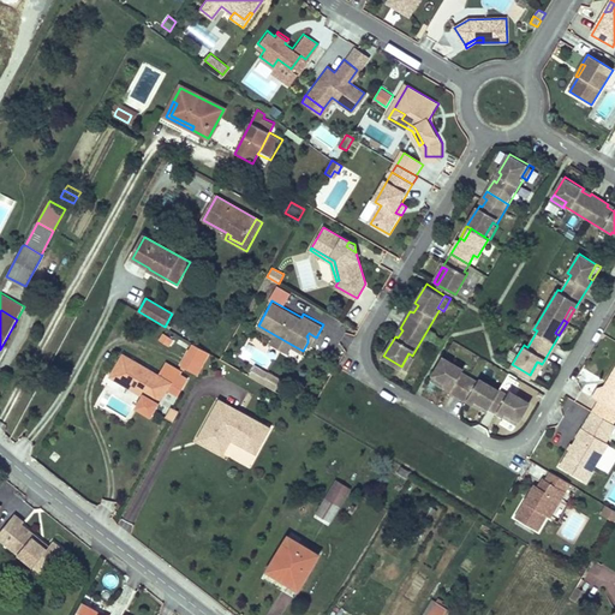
[(169,346),(174,340),(165,334),(160,340),(169,346)]
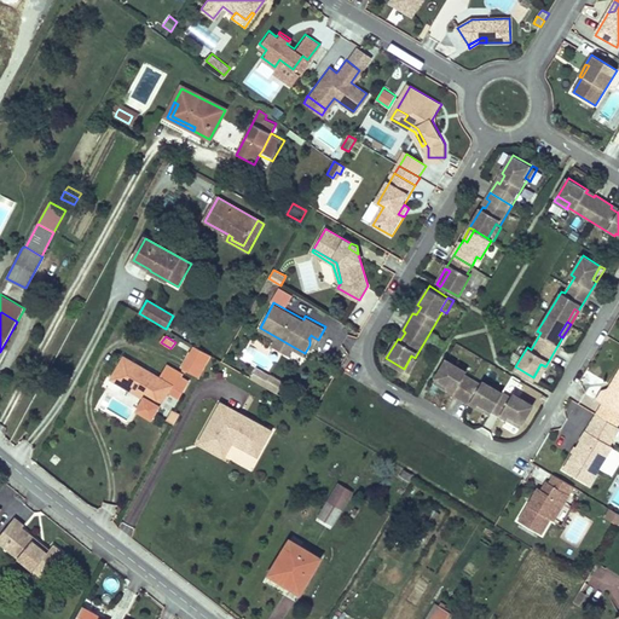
[(294,347),(276,337),(272,345),(289,354),(294,347)]
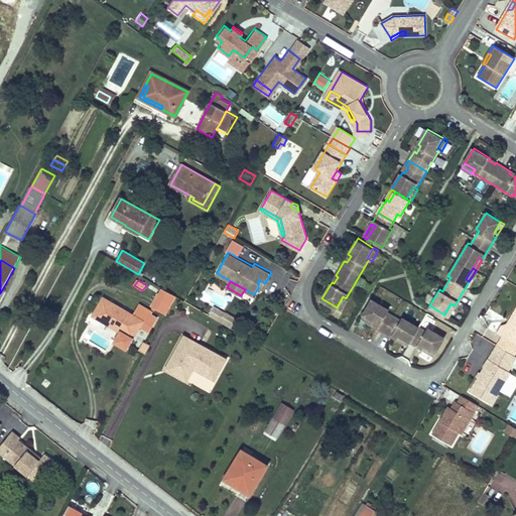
[(176,297),(162,288),(152,307),(166,315),(176,297)]
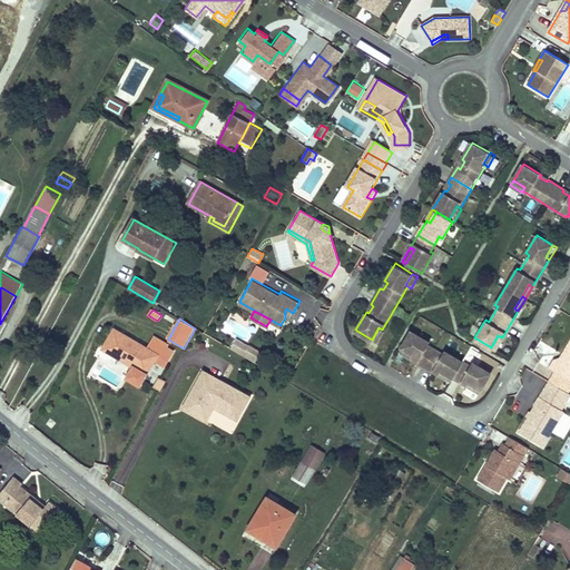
[(382,330),(379,327),(372,340),(376,342),(384,331),(382,330)]
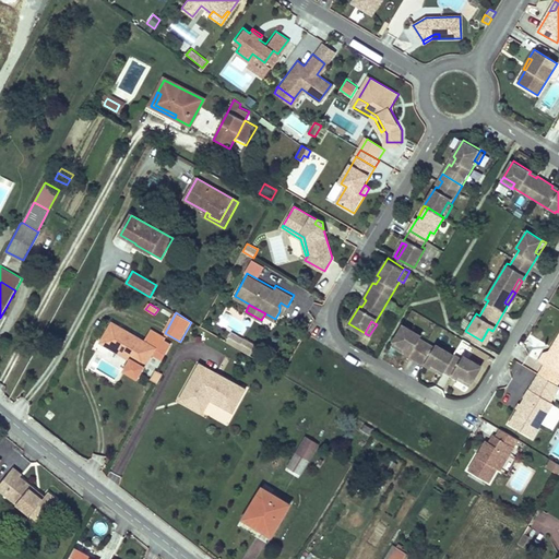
[(421,334),(403,323),(393,339),(406,346),(404,351),(430,366),(432,363),(444,369),(458,378),(460,373),(472,381),(480,365),(463,354),(461,358),(436,343),(433,346),(419,337),(421,334)]
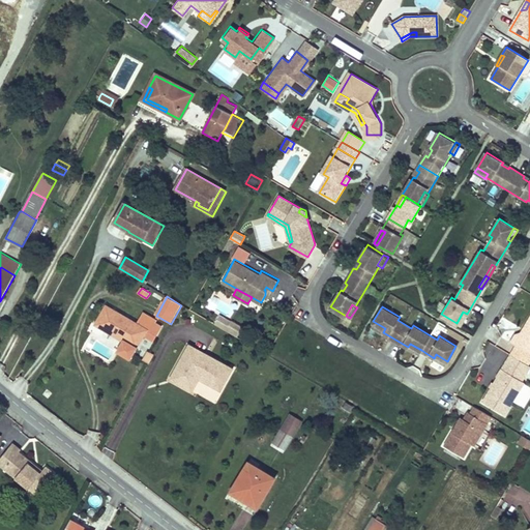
[(107,307),(96,326),(125,342),(119,352),(130,359),(144,336),(154,342),(159,331),(153,327),(156,322),(144,315),(138,325),(107,307)]
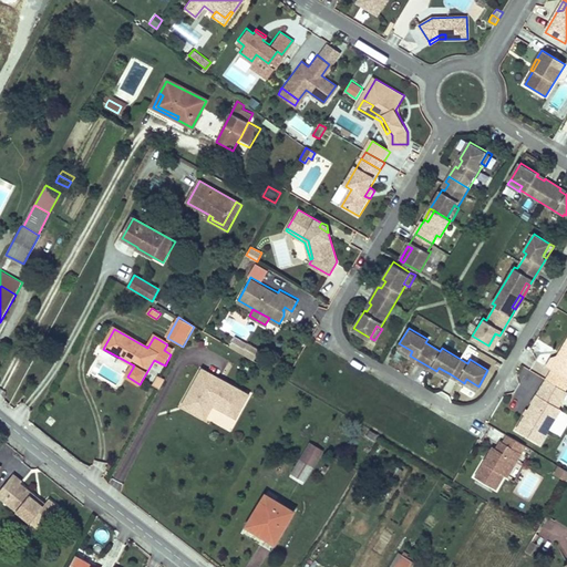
[(500,336),(495,333),(488,346),(492,348),(500,336)]
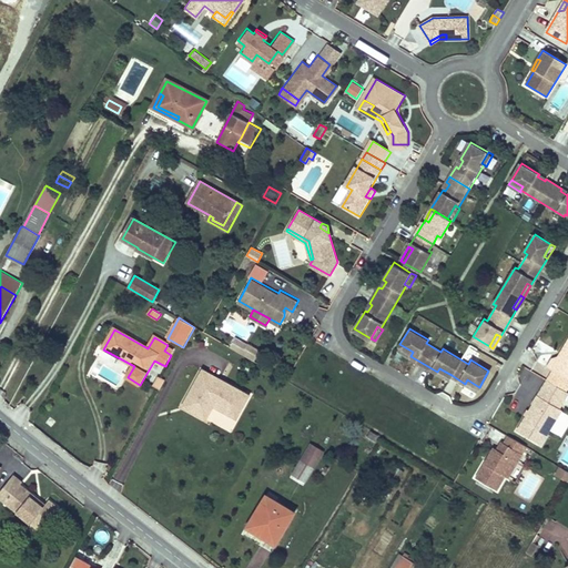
[(229,348),(255,362),(261,350),(235,336),(229,348)]
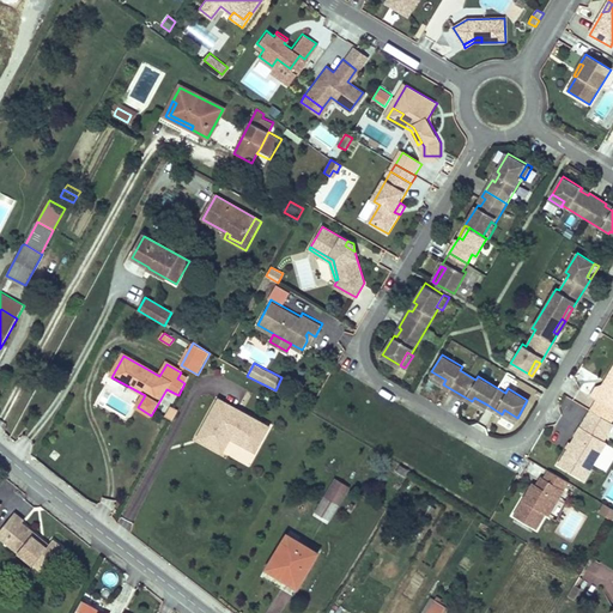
[(604,384),(601,389),(596,387),(592,395),(612,408),(612,368),(607,377),(610,380),(607,383),(604,384)]
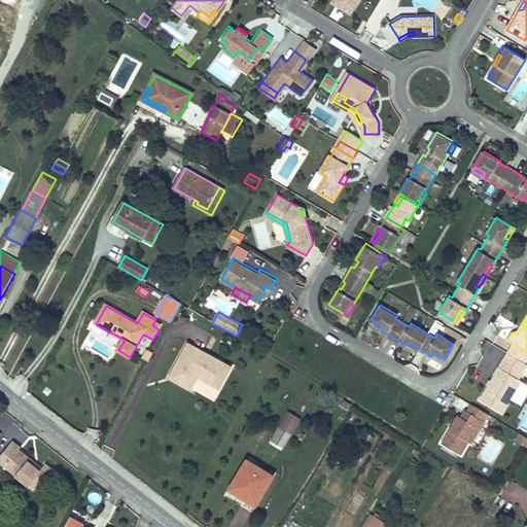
[(383,326),(371,319),(370,323),(381,330),(383,326)]
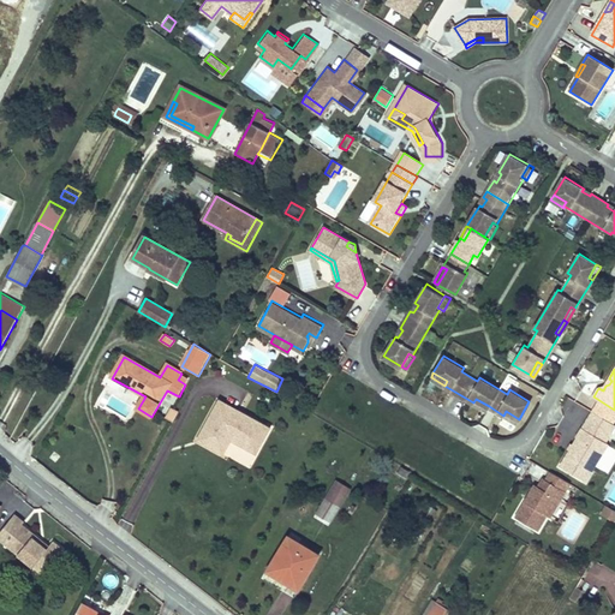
[(178,380),(185,384),(189,380),(181,374),(178,380)]
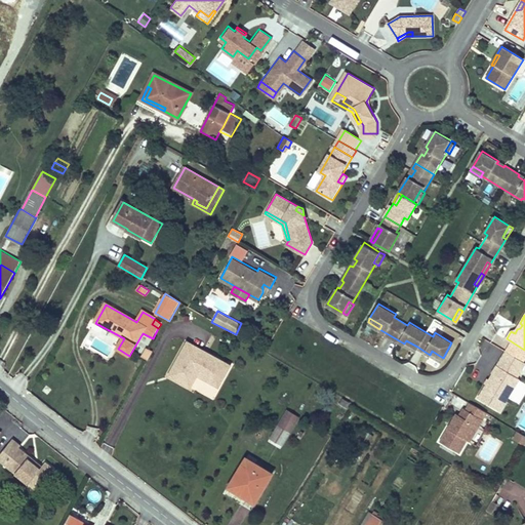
[(417,347),(406,340),(404,344),(415,351),(417,347)]
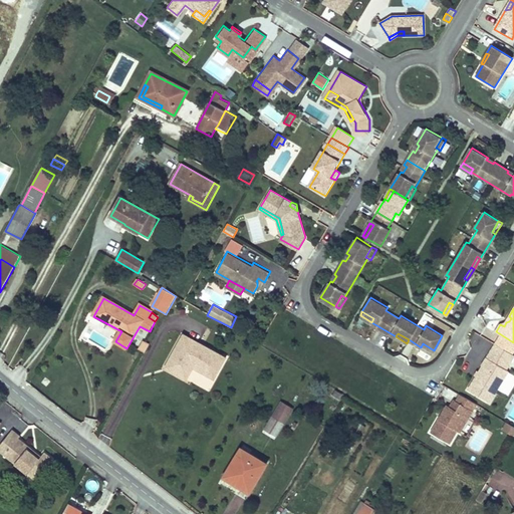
[(186,379),(193,367),(196,362),(199,364),(198,365),(218,376),(227,359),(183,335),(165,368),(186,379)]
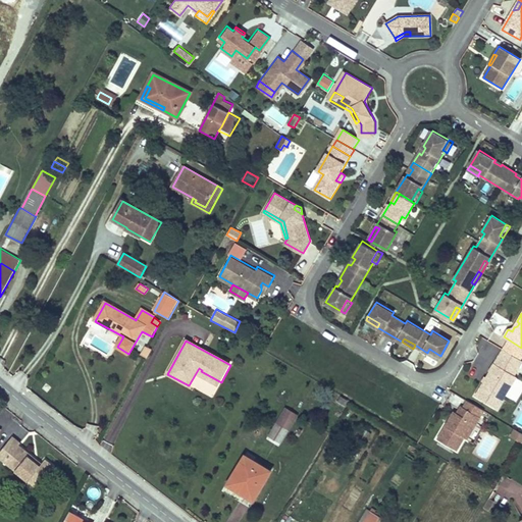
[(147,358),(152,350),(147,347),(143,355),(147,358)]
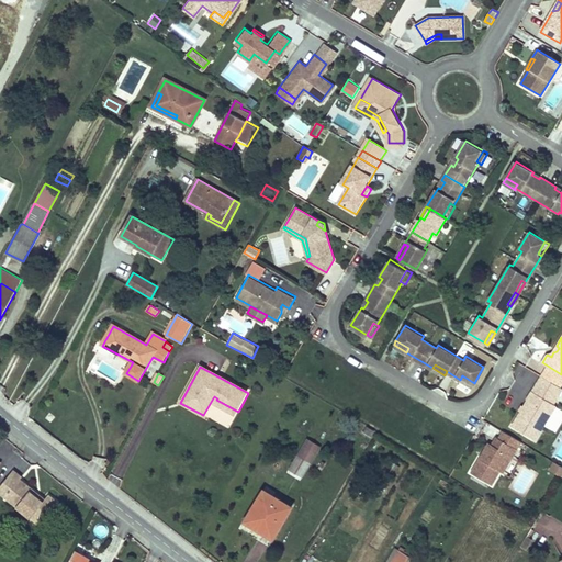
[(474,383),(462,375),(460,380),(472,386),(474,383)]
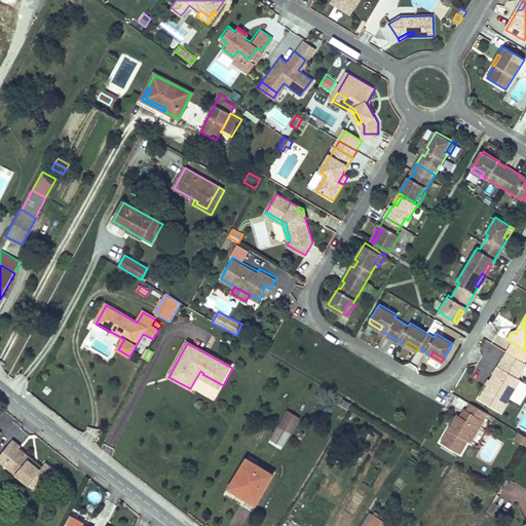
[(525,366),(525,363),(506,351),(502,358),(523,371),(525,366)]
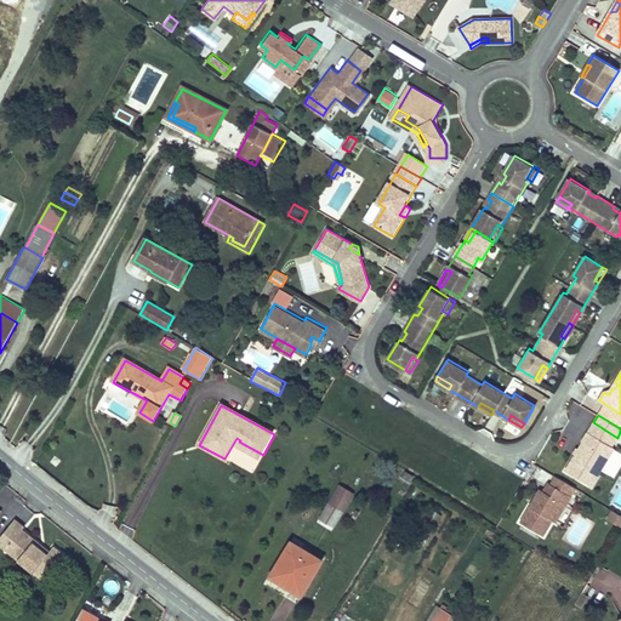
[(617,438),(593,422),(588,432),(587,432),(581,442),(582,442),(565,469),(592,486),(615,448),(613,446),(617,438)]
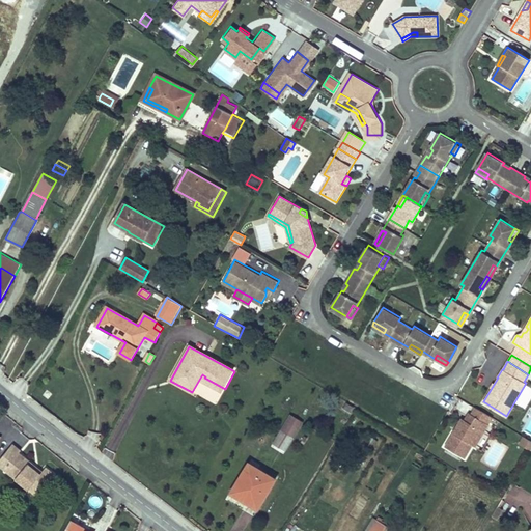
[(205,376),(202,374),(199,380),(223,392),(225,389),(204,378),(205,376)]
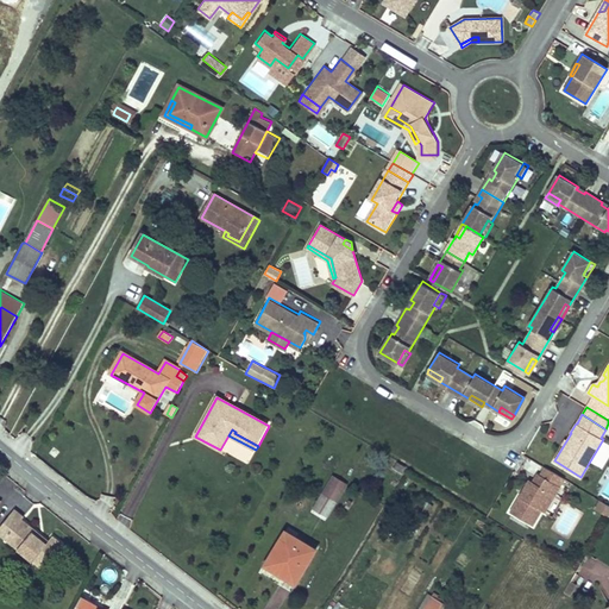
[(403,473),(407,469),(399,463),(395,469),(403,473)]
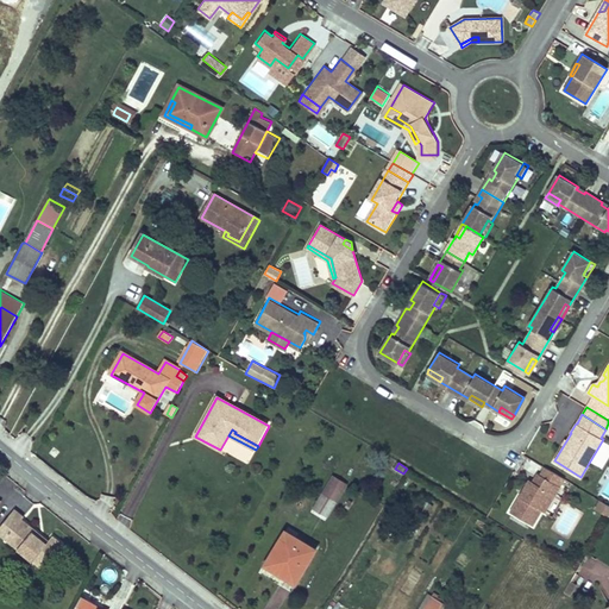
[(562,488),(538,473),(533,482),(522,500),(520,497),(510,513),(533,526),(542,512),(546,513),(562,488)]
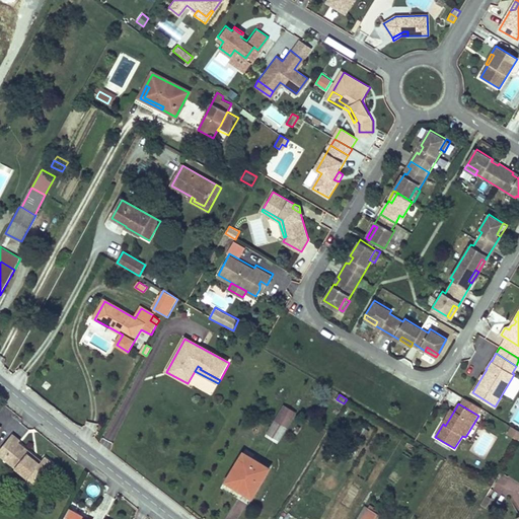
[(279,442),(296,414),(284,406),(267,434),(279,442)]
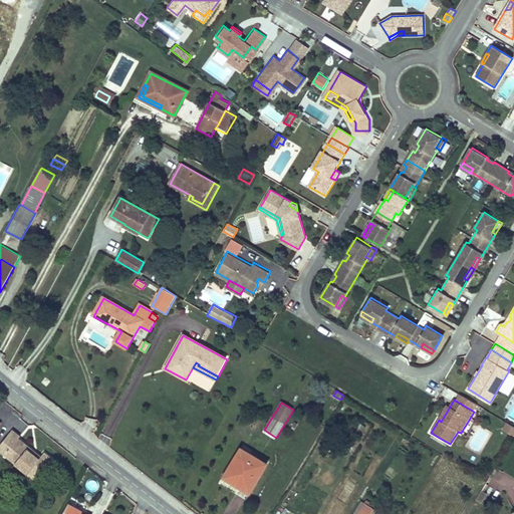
[(441,422),(450,407),(447,405),(439,420),(441,422)]
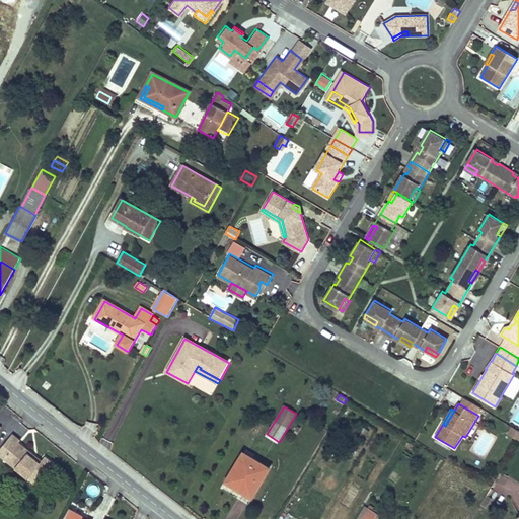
[(87,428),(96,431),(98,424),(89,421),(87,428)]
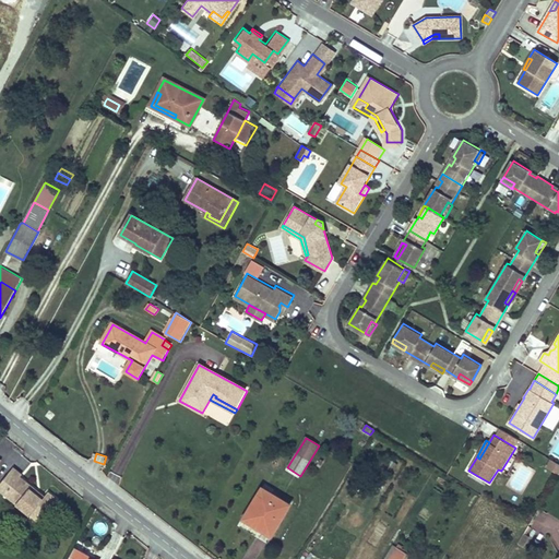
[(558,474),(558,463),(551,460),(547,467),(558,475),(558,474)]
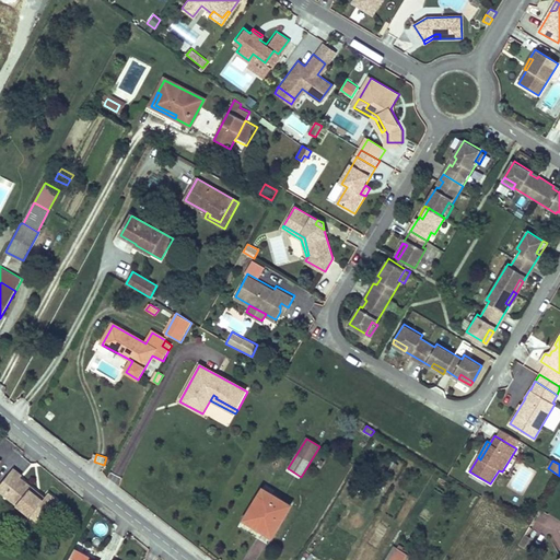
[(38,491),(21,477),(23,475),(14,468),(0,486),(0,490),(32,515),(35,511),(46,518),(60,501),(49,492),(45,497),(45,498),(42,499),(36,493),(38,491)]
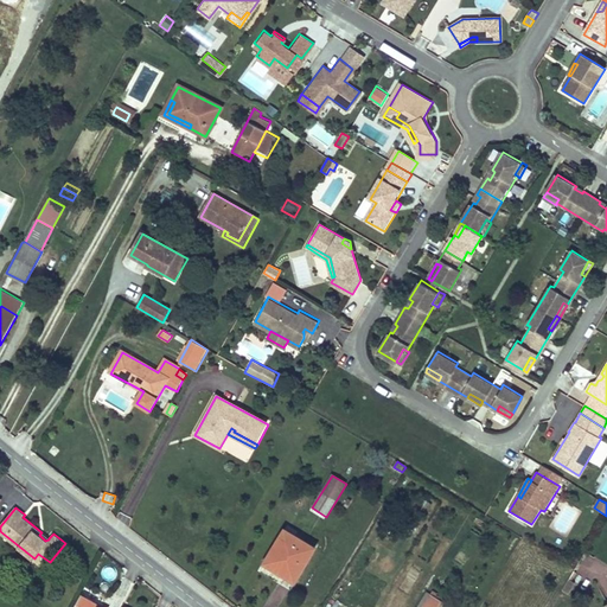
[(286,531),(266,563),(294,581),(314,548),(286,531)]
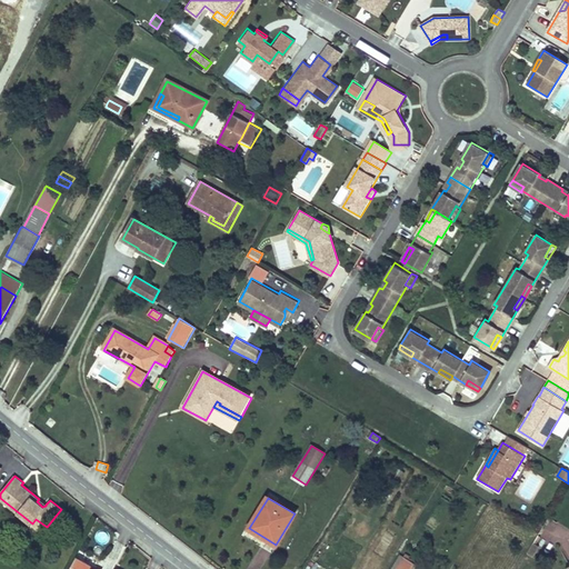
[(47,527),(36,519),(32,523),(42,532),(47,527)]
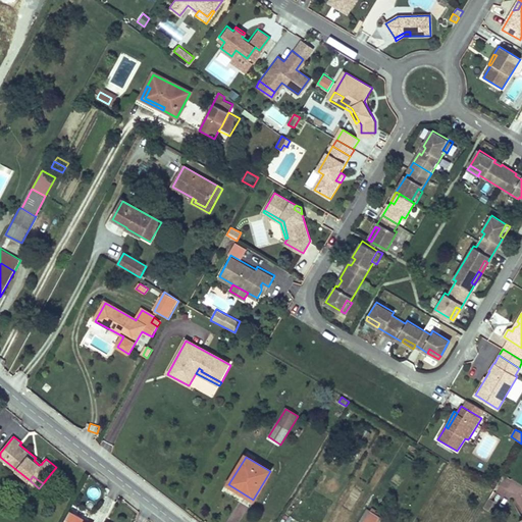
[(493,503),(488,499),(484,505),(490,509),(493,503)]
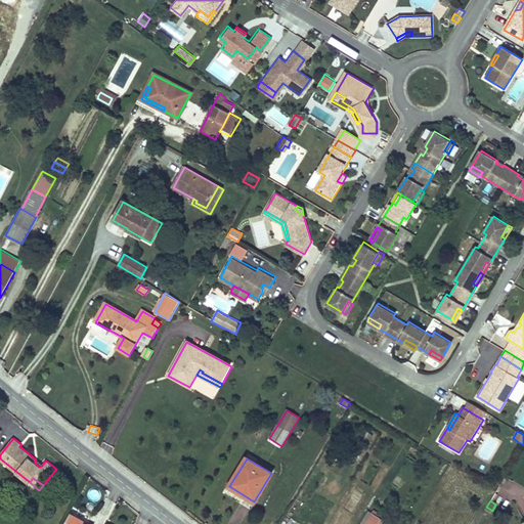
[(360,523),(363,523),(373,511),(370,509),(360,523)]
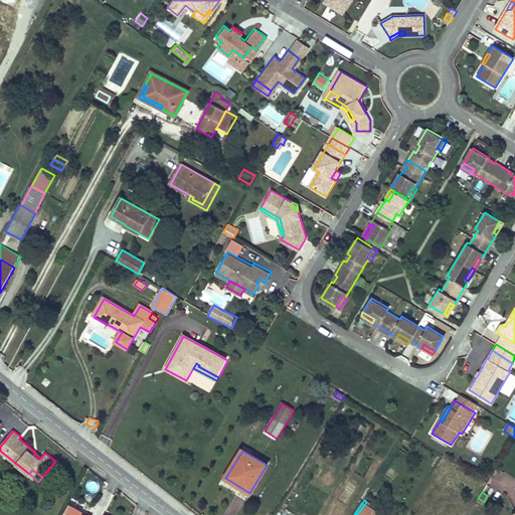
[(366,502),(357,514),(370,514),(374,510),(368,506),(370,504),(366,502)]
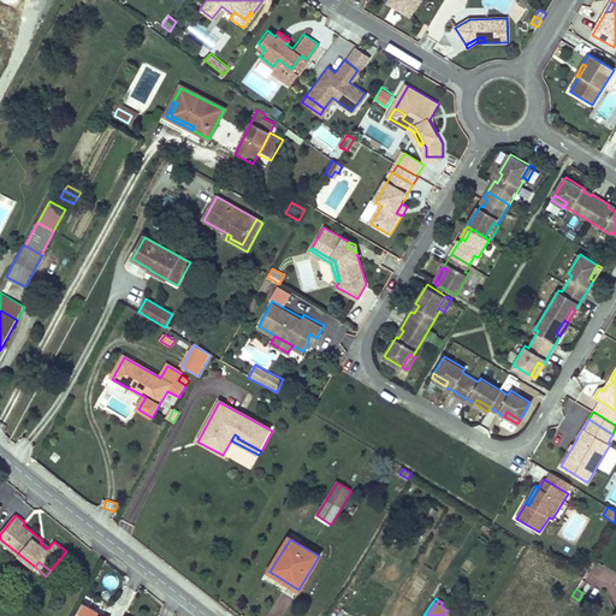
[(82,605),(76,615),(96,615),(98,614),(82,605)]
